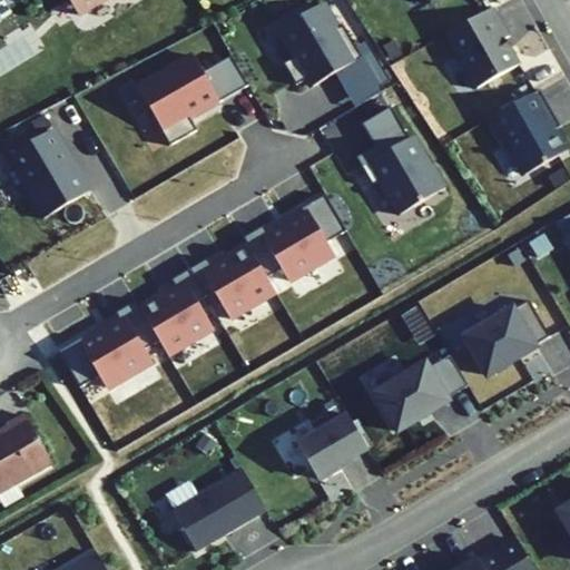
[(68,0),(77,15),(100,0),(68,0)]
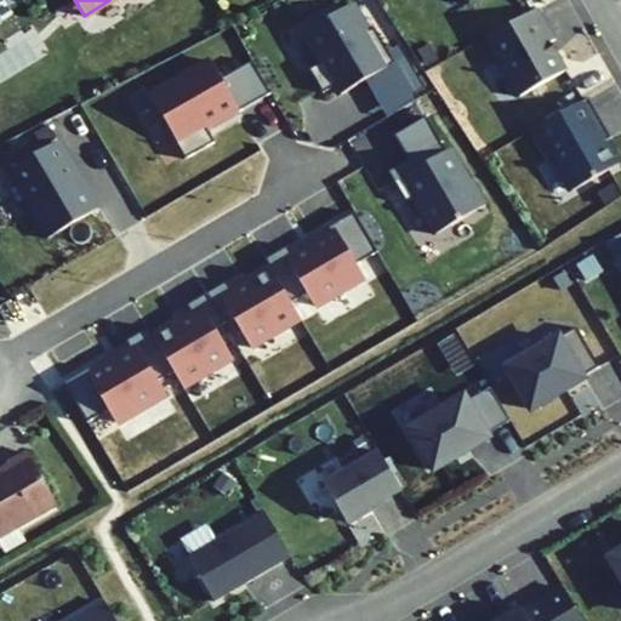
[(366,33),(351,5),(305,32),(322,62),(309,69),(323,92),(335,86),(340,93),(365,79),(394,63),(392,58),(374,29),(366,33)]
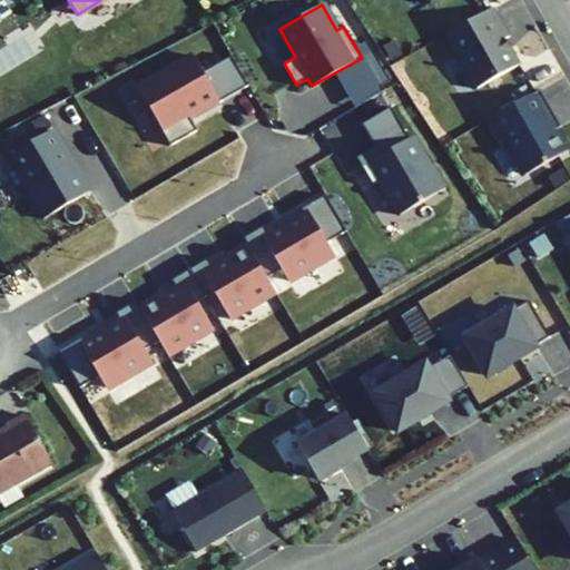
[(508,37),(492,8),(445,35),(477,89),(519,65),(503,39),(508,37)]
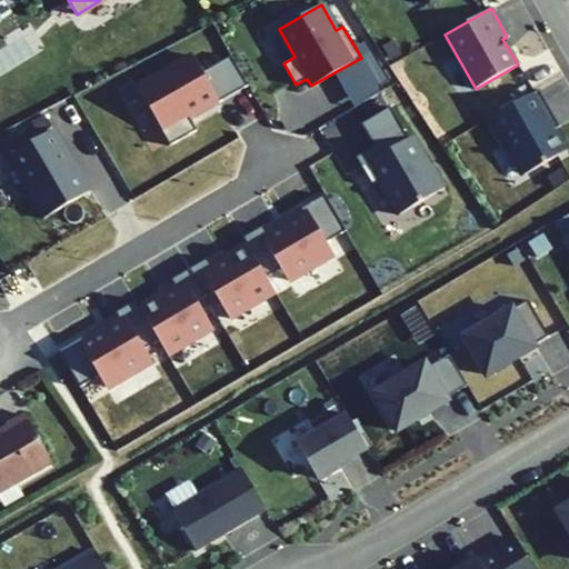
[(373,46),(359,53),(361,58),(335,72),(355,107),(398,81),(373,46)]
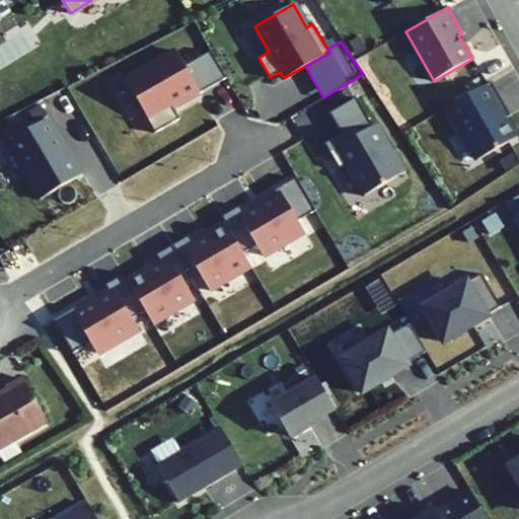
[(183,66),(174,52),(126,80),(156,132),(178,120),(172,106),(225,76),(210,52),(183,66)]
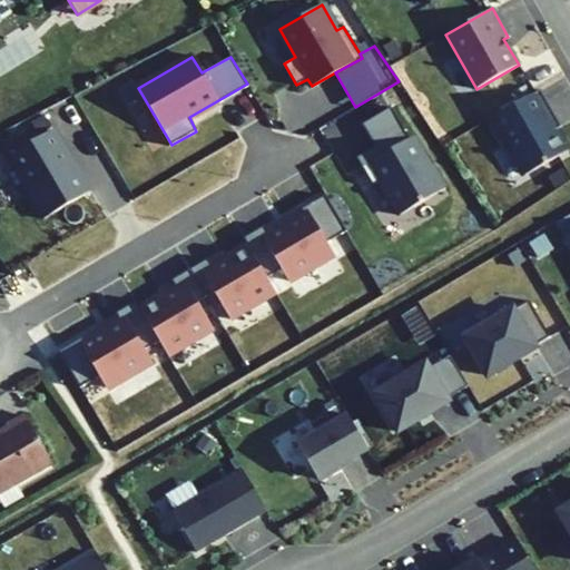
[(554,117),(539,90),(489,119),(503,146),(507,145),(524,176),(567,151),(549,120),(554,117)]
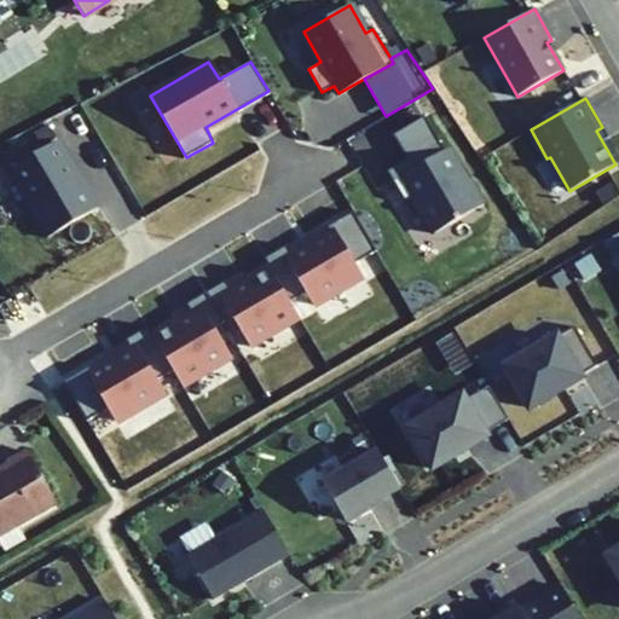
[(480,207),(423,117),(393,134),(406,160),(387,174),(404,202),(412,197),(433,233),(480,207)]
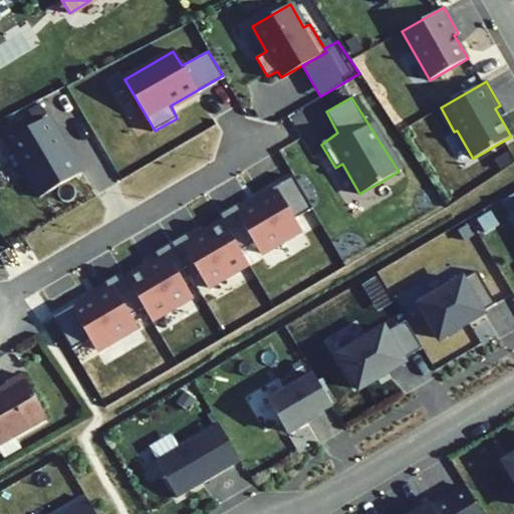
[(72,180),(37,123),(0,146),(22,178),(17,181),(30,203),(72,180)]
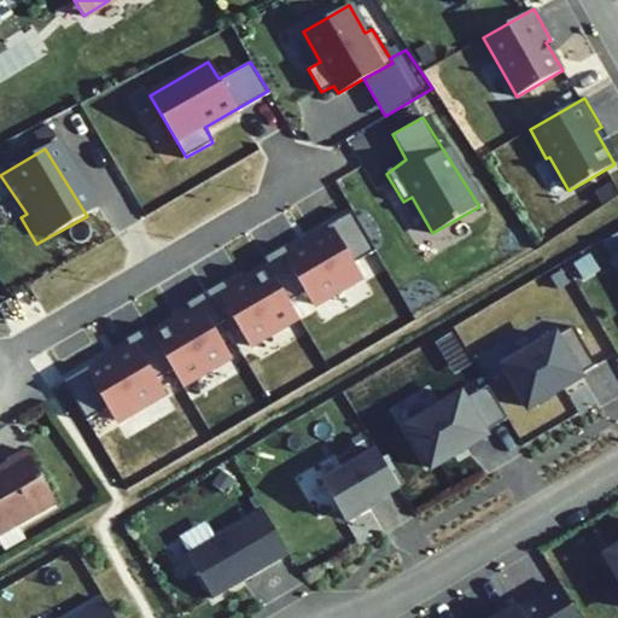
[(291,257),(270,269),(277,279),(295,313),(309,304),(318,316),(367,287),(361,275),(382,264),(359,225),(333,239),(334,245),(296,267),(291,257)]
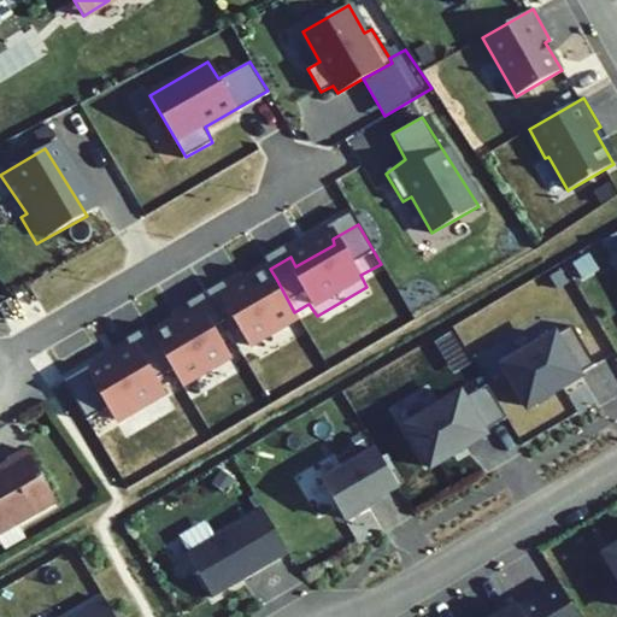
[(294,312),(276,278),(238,301),(231,293),(193,317),(198,324),(158,347),(178,382),(187,393),(210,380),(213,386),(239,369),(221,338),(239,328),(256,357),(283,342),(281,339),(303,325),(294,312)]
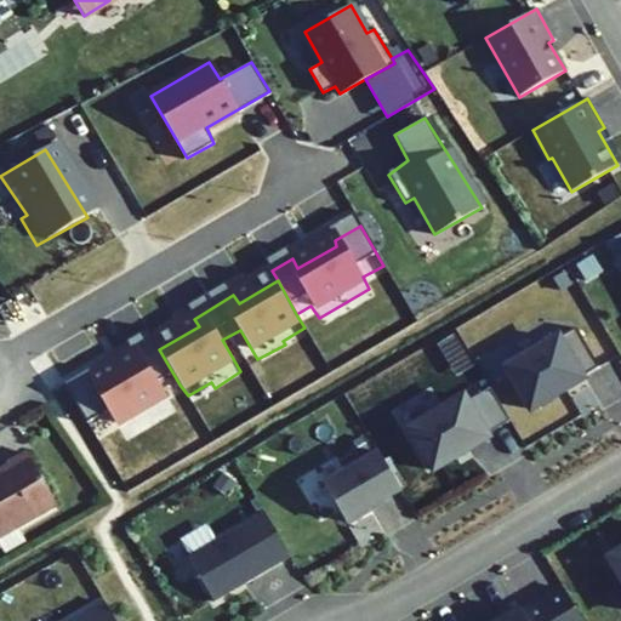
[(575,328),(507,369),(530,409),(598,368),(575,328)]
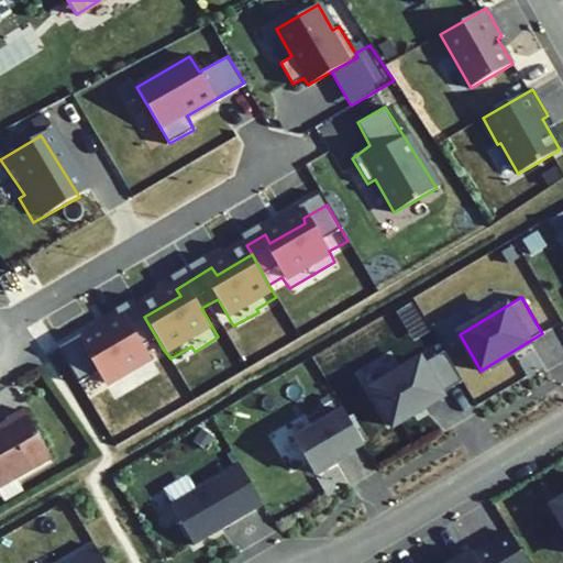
[(144,317),(140,309),(121,320),(125,328),(90,348),(87,344),(65,357),(85,394),(103,384),(110,394),(155,367),(150,355),(163,349),(144,317)]
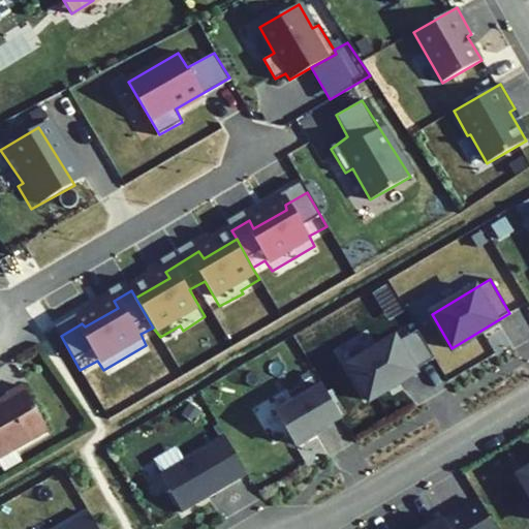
[(394,338),(347,365),(368,400),(414,372),(413,370),(433,359),(416,330),(397,342),(394,338)]
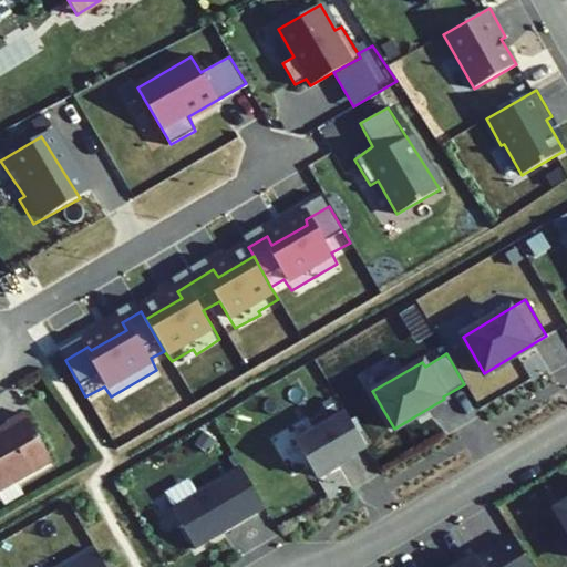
[(0,432),(0,487),(51,460),(24,413),(7,424),(9,428),(0,432)]
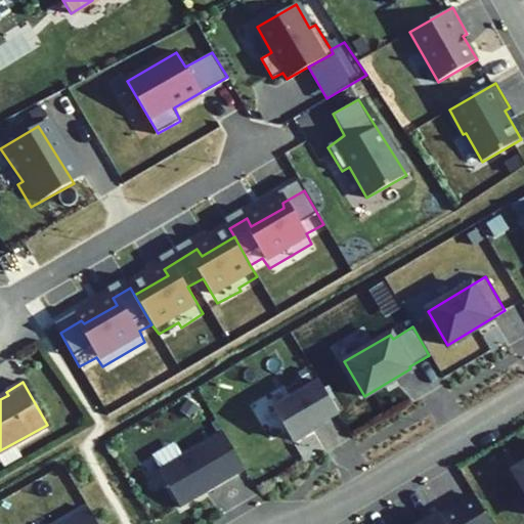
[(338,413),(319,382),(272,408),(291,440),(322,422),(322,423),(338,413)]
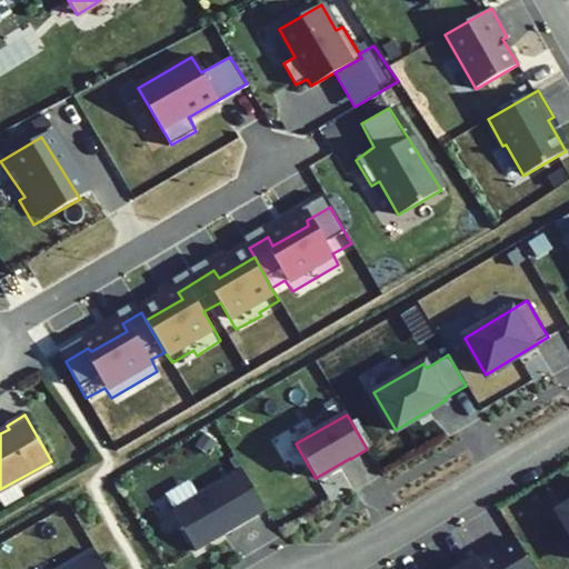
[(266,510),(241,469),(171,510),(196,551),(266,510)]
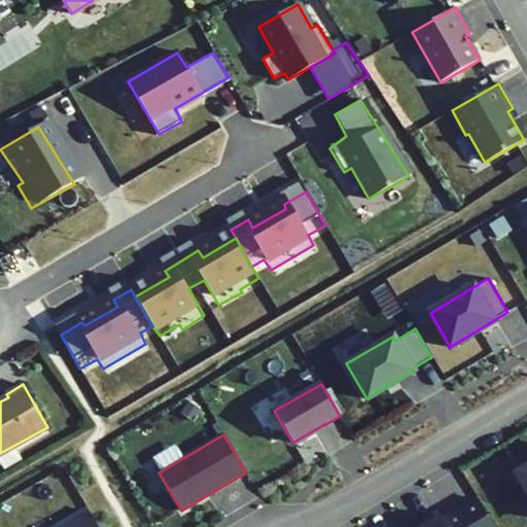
[(526,467),(513,476),(526,498),(526,497),(526,467)]
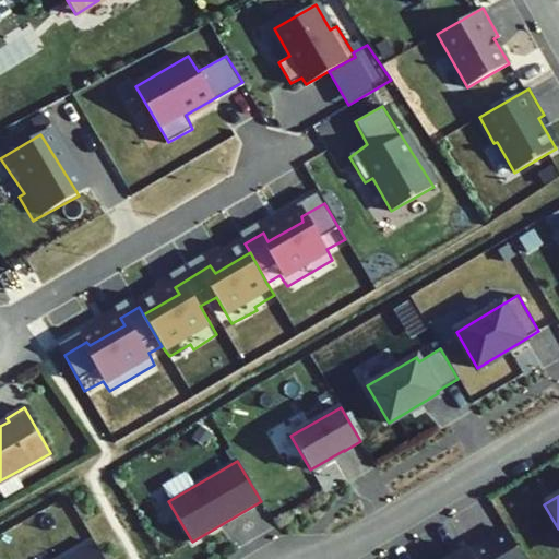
[(523,558),(506,528),(467,550),(472,558),(523,558)]
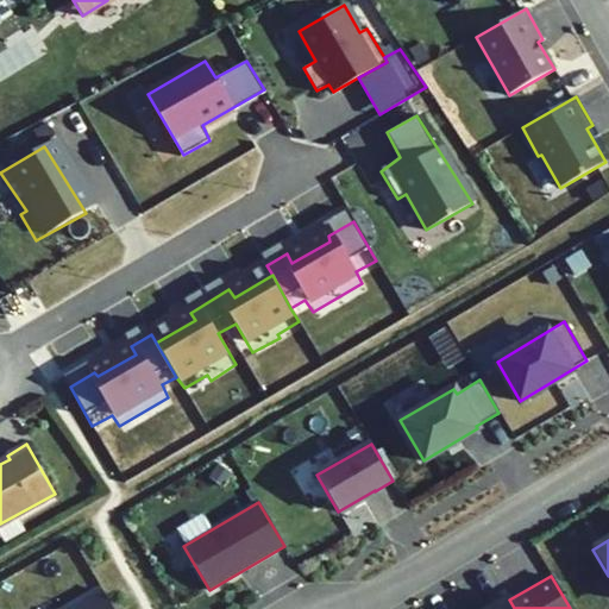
[(112,608),(102,590),(70,608),(112,608)]
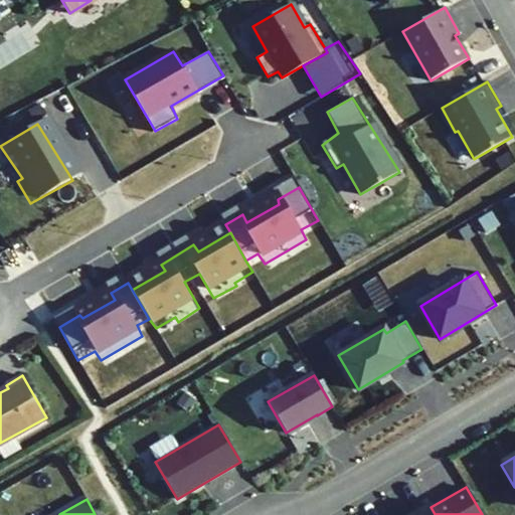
[(435,514),(431,507),(425,499),(412,507),(415,513),(411,514),(435,514)]
